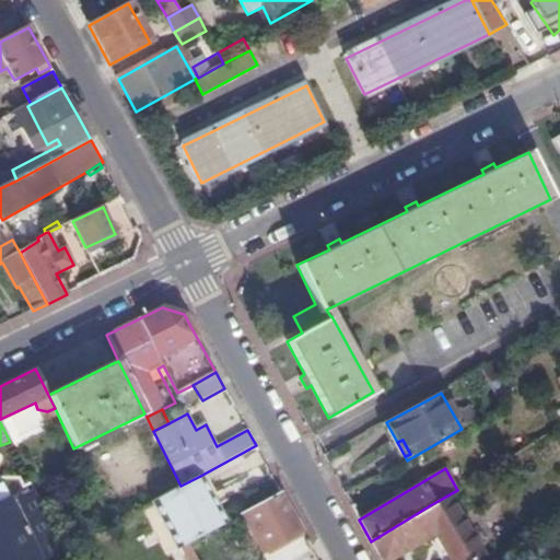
[(214,502),(200,476),(181,486),(154,500),(181,548),(225,524),(214,502)]
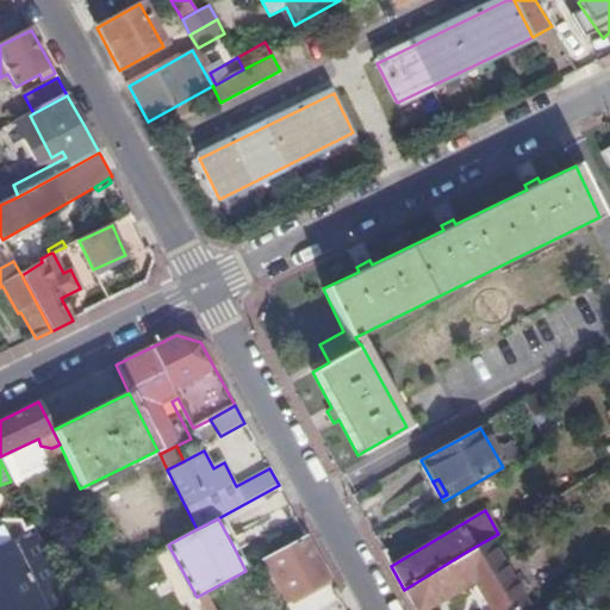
[(11,547),(0,552),(0,609),(60,609),(72,604),(68,599),(62,586),(36,534),(11,546),(11,547)]
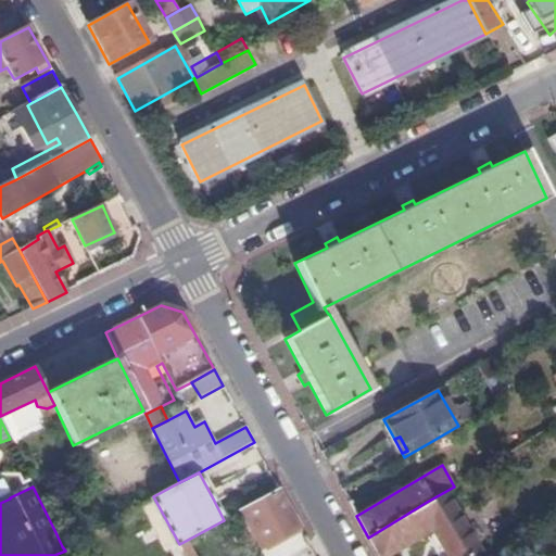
[(300,527),(279,490),(241,510),(262,547),(300,527)]
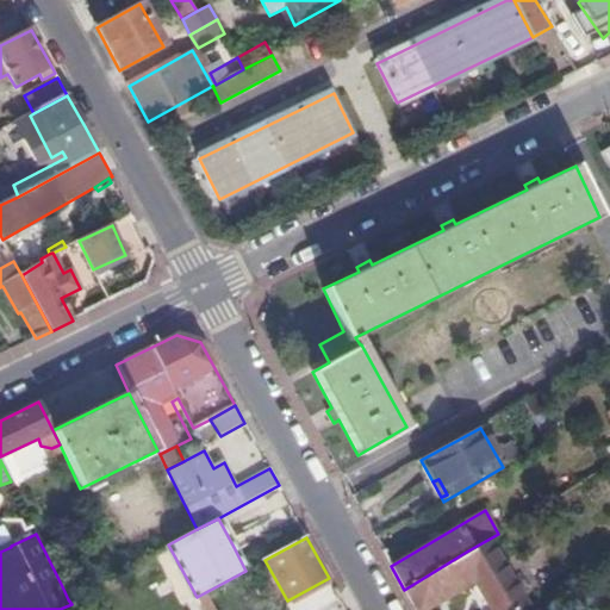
[(404,590),(415,609),(424,609),(453,593),(462,609),(503,609),(468,551),(404,590)]
